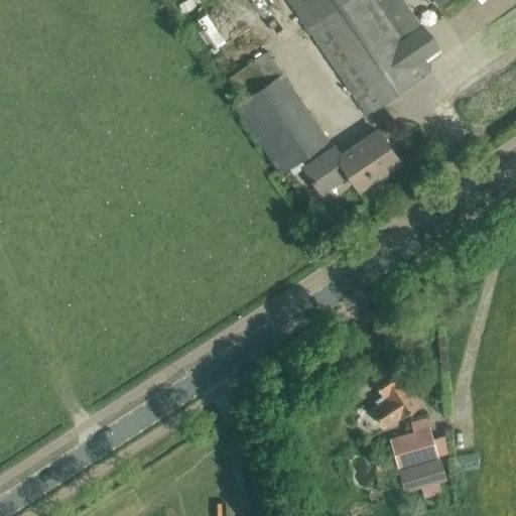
[(287,0),(367,114),(431,69),(424,58),(439,49),(404,0),(287,0)]
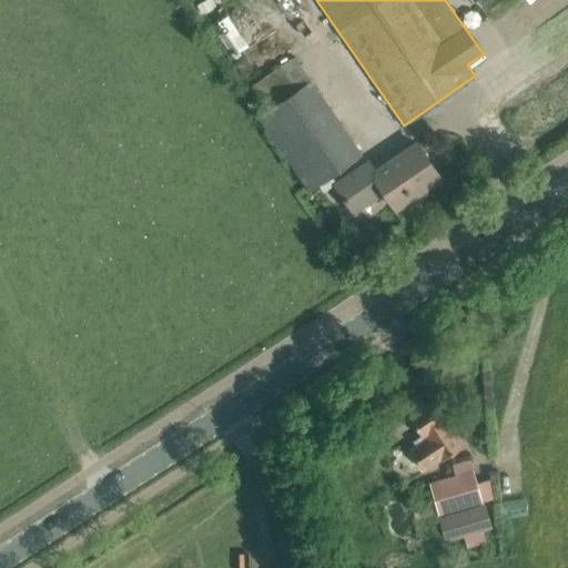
[(230,13),(216,23),(240,54),(253,44),(230,13)]
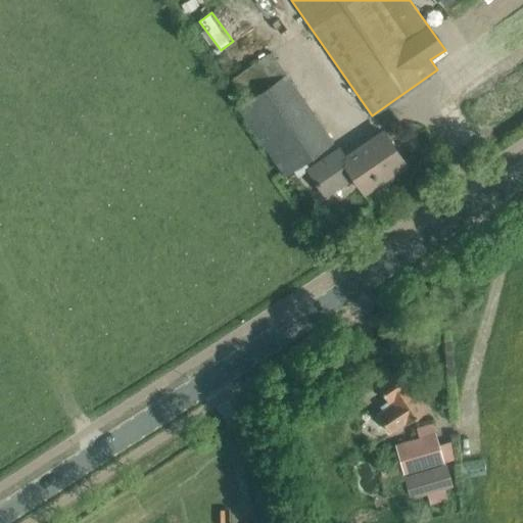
[(235,106),(284,176),(333,142),(269,52),(231,79),(245,99),(235,106)]
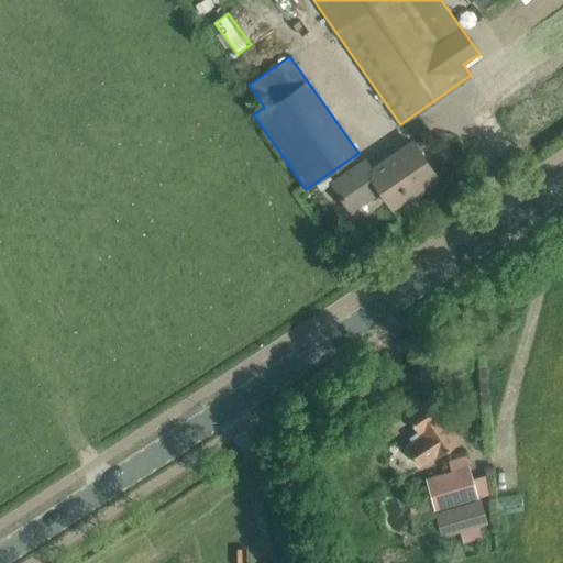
[(395,155),(372,170),(368,173),(381,189),(381,190),(392,207),(411,192),(409,189),(418,184),(420,187),(435,176),(412,143),(395,155)]
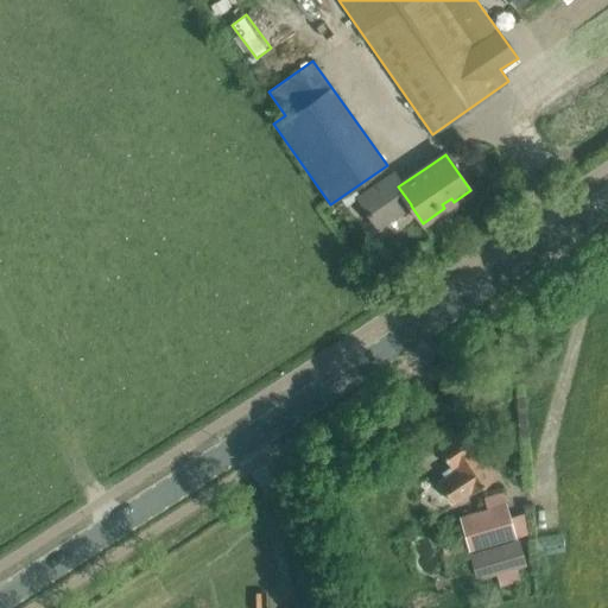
[(401,184),(394,173),(358,198),(378,228),(411,206),(411,204),(398,187),(401,184)]
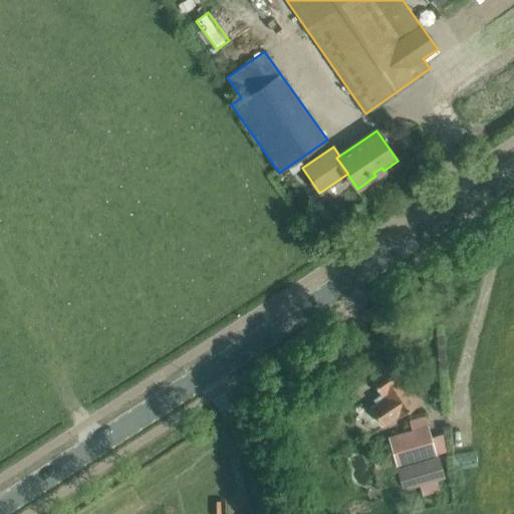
[(370,377),(381,395),(374,399),(376,403),(370,407),(382,426),(401,415),(402,417),(422,403),(407,378),(410,376),(399,358),(370,377)]
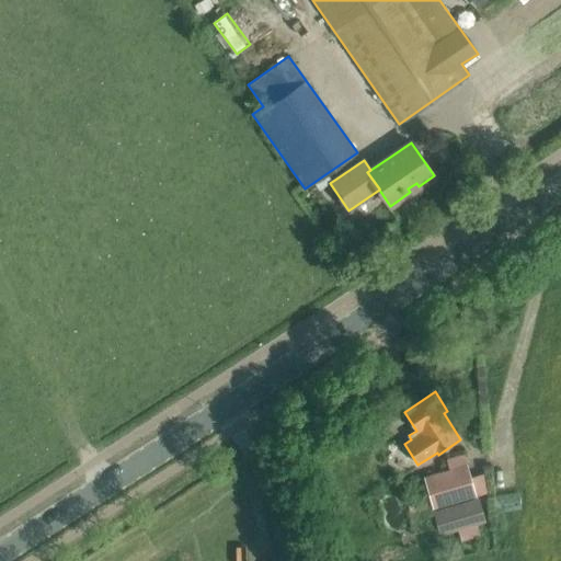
[(465,454),(447,459),(450,469),(424,478),(434,510),(477,495),(490,492),(483,474),(472,478),(465,454)]
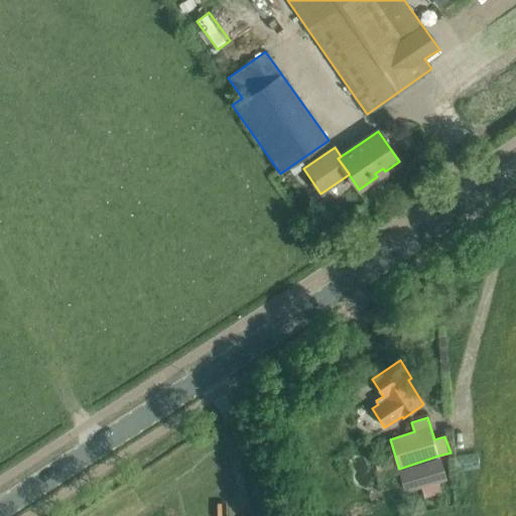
[(478,455),(454,457),(456,471),(480,468),(478,455)]
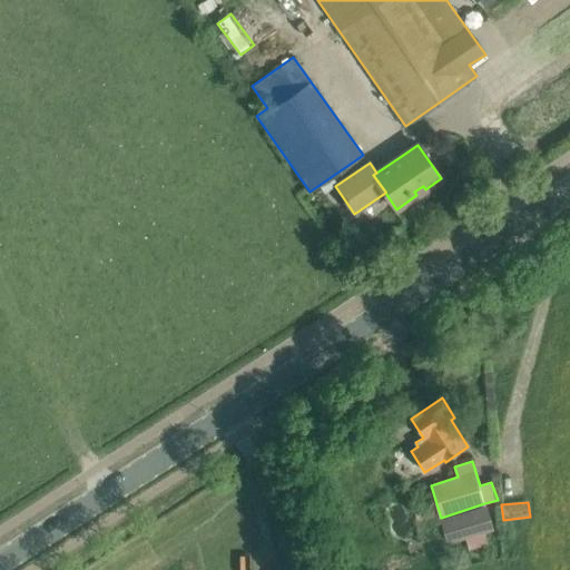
[(494,531),(487,505),(441,520),(448,544),(494,531)]
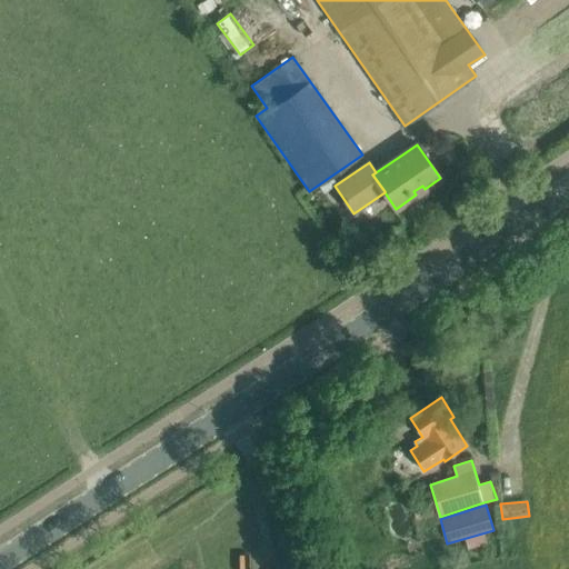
All buildings are outlined.
